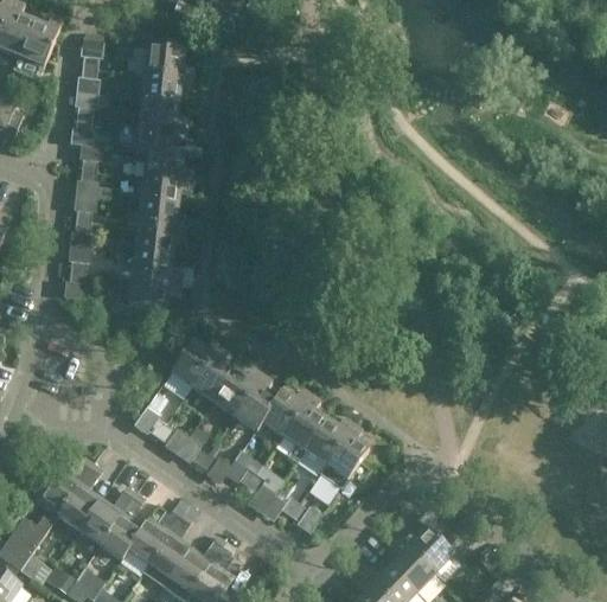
[(1,0),(0,2),(0,33),(14,1),(12,0),(1,0)]
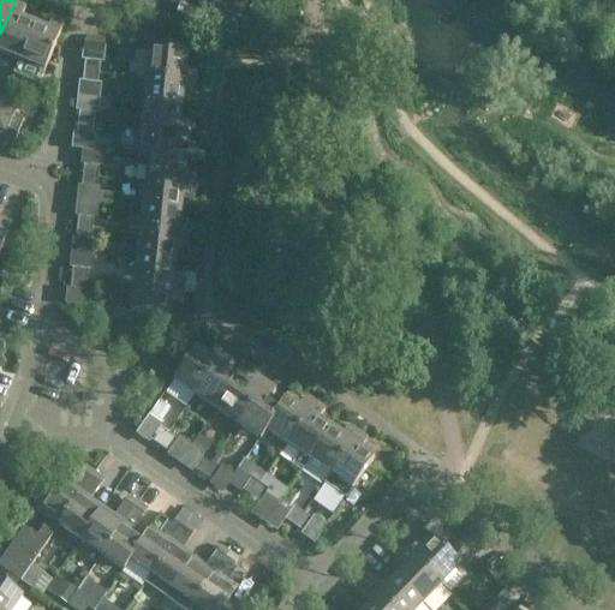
[(208,0),(240,13),(245,0),(208,0)]
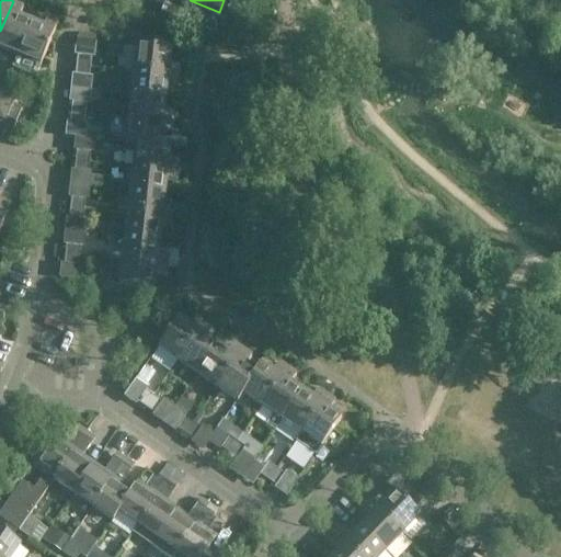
[(18,13),(22,4),(13,1),(0,31),(0,44),(18,52),(31,19),(18,13)]
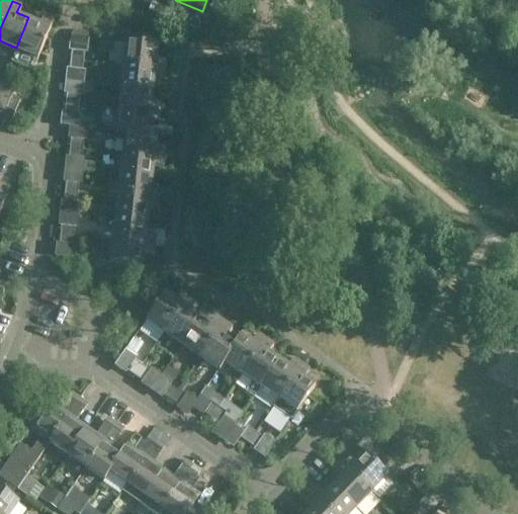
[(16,48),(23,51),(36,56),(53,17),(42,13),(39,22),(28,17),(16,48)]
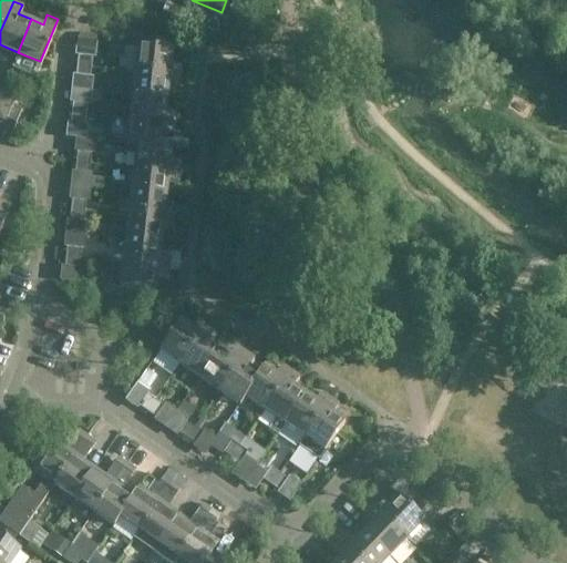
[(172,48),(135,43),(133,69),(178,74),(179,63),(169,62),(172,48)]
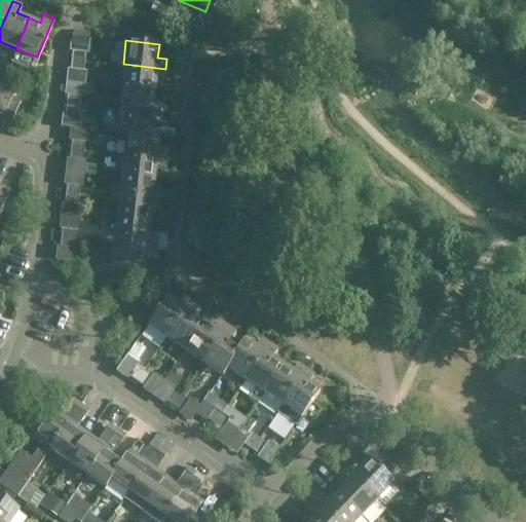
[(70,58),(83,59),(84,49),(71,48),(70,58)]
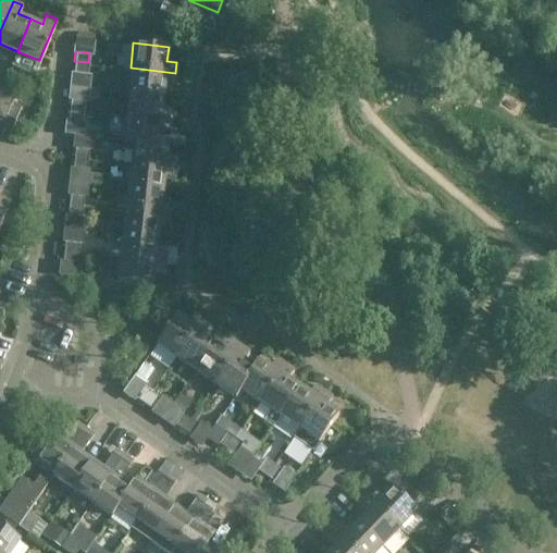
[(87,72),(88,62),(74,61),(73,71),(87,72)]
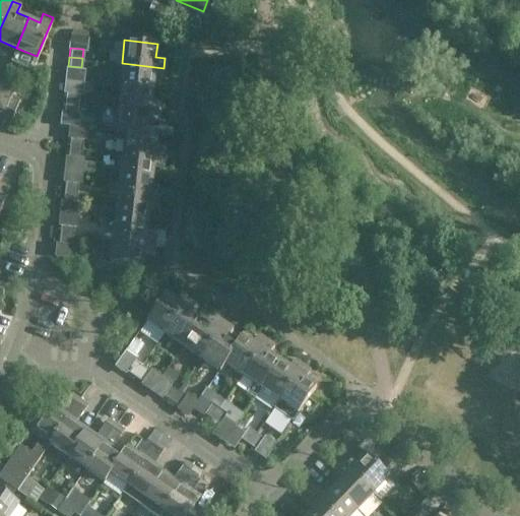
[(153,76),(163,77),(164,68),(122,63),(120,84),(152,87),(153,76)]
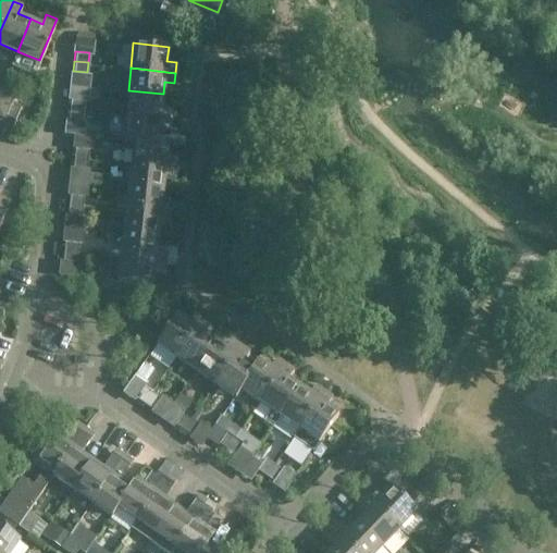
[(171,109),(161,108),(163,94),(128,90),(125,113),(170,119),(171,109)]
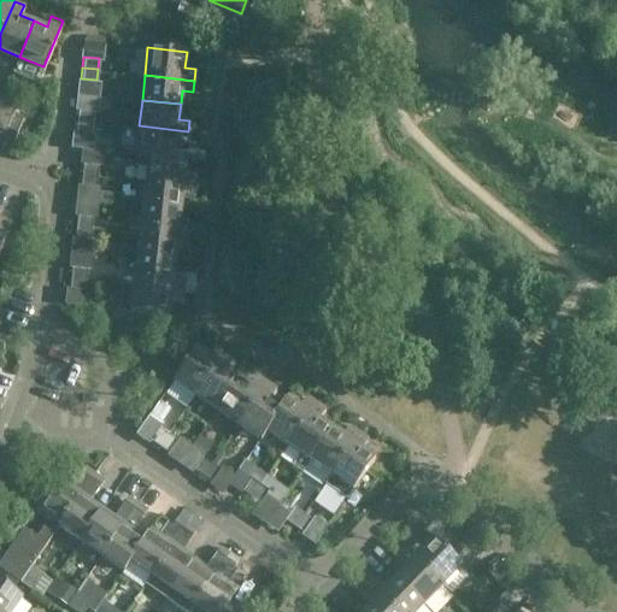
[(77,119),(92,121),(93,110),(78,109),(77,119)]
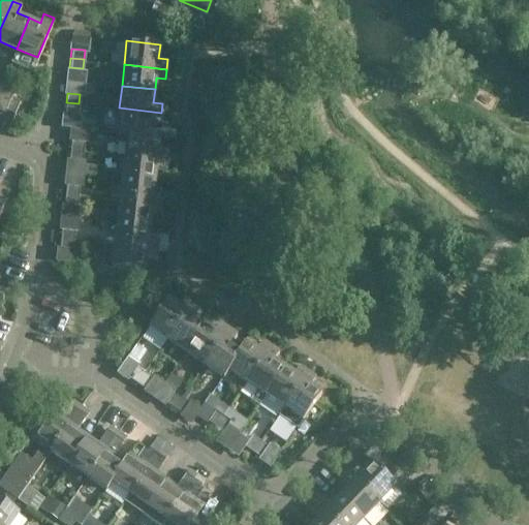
[(19,99),(10,95),(5,107),(13,112),(19,99)]
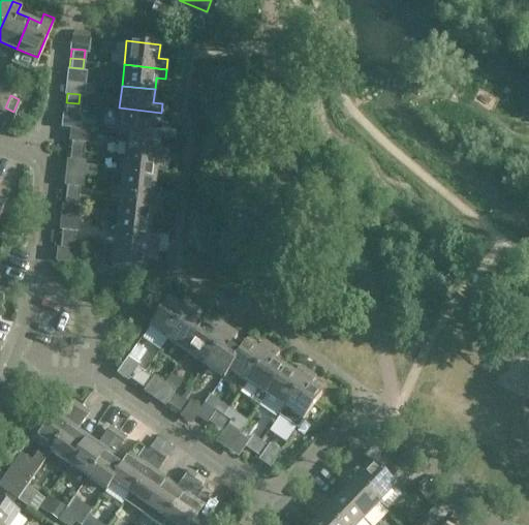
[(78,114),(79,103),(66,102),(65,112),(78,114)]
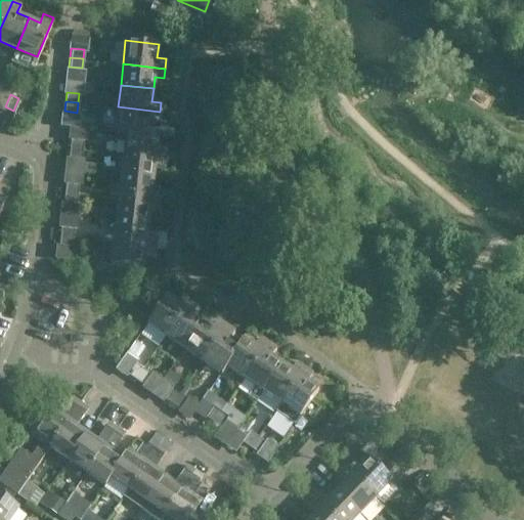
[(118,106),(116,130),(125,131),(125,130),(148,133),(148,131),(149,120),(159,122),(160,112),(118,106)]
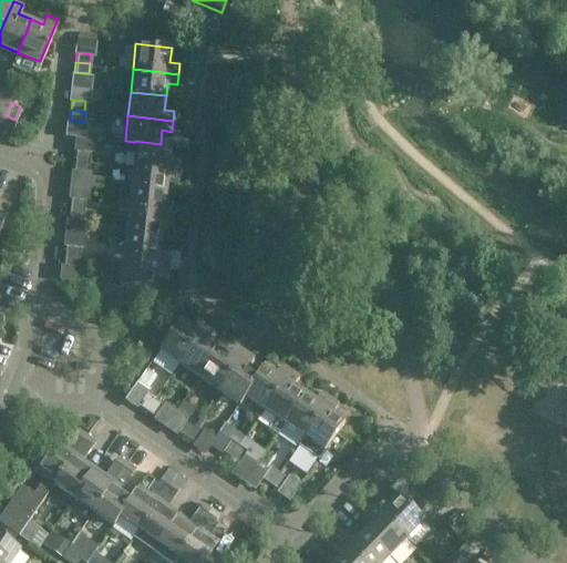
[(125,141),(124,149),(134,150),(133,165),(178,170),(179,160),(169,159),(171,144),(161,142),(161,144),(135,141),(135,142),(125,141)]
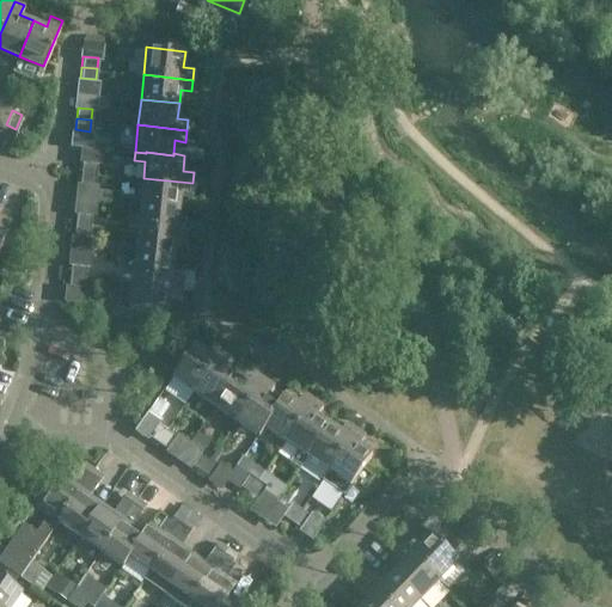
[(81,171),(102,173),(103,161),(83,159),(81,171)]
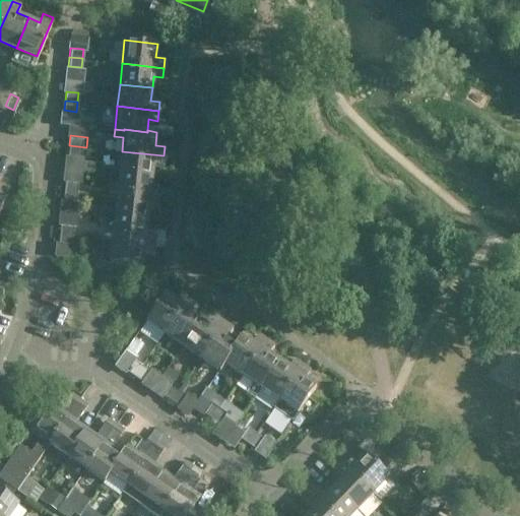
[(85,156),(86,147),(69,145),(68,154),(85,156)]
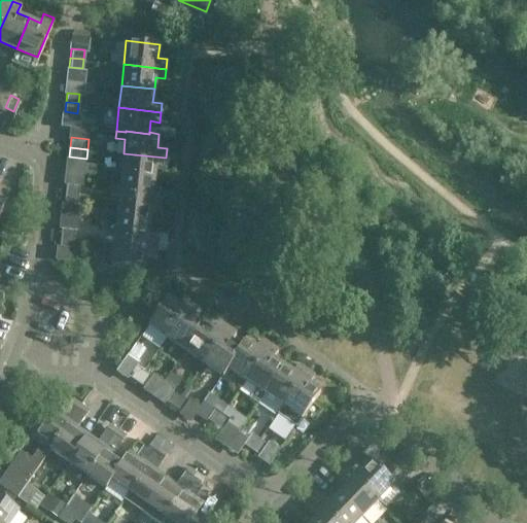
[(155,166),(165,167),(166,158),(124,153),(120,175),(153,179),(155,166)]
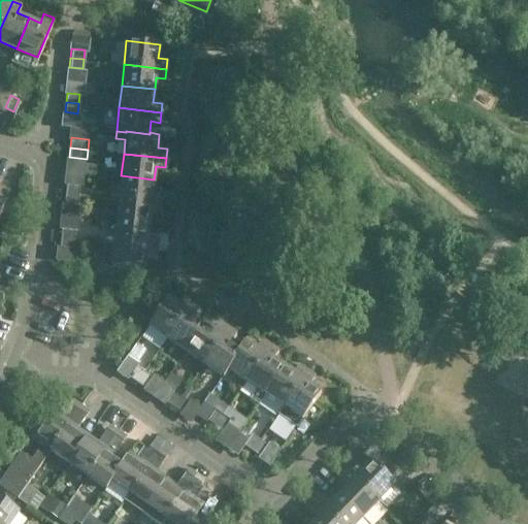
[(85,162),(84,170),(94,171),(95,163),(85,162)]
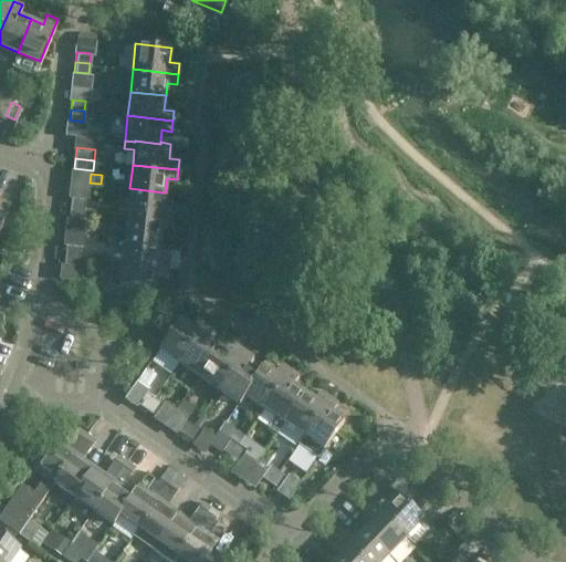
[(174,206),(164,205),(165,193),(129,188),(127,212),(173,218),(174,206)]
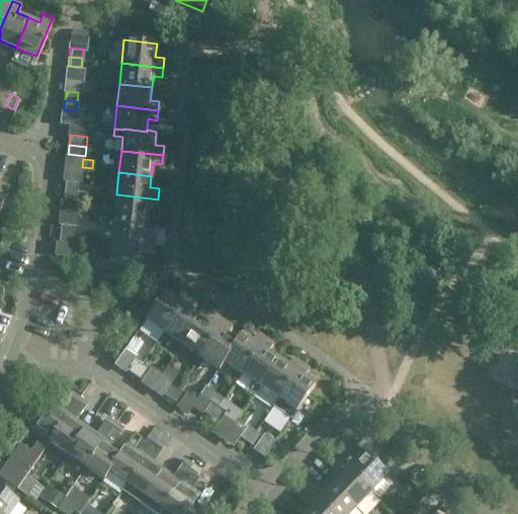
[(64,188),(81,189),(82,180),(65,178),(64,188)]
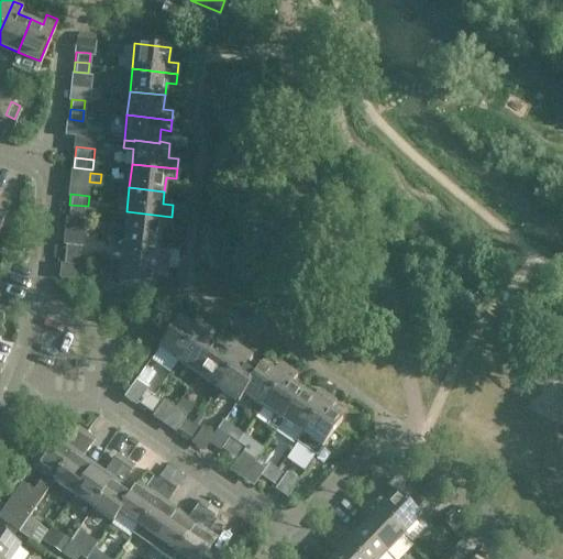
[(87,216),(88,206),(69,205),(68,215),(87,216)]
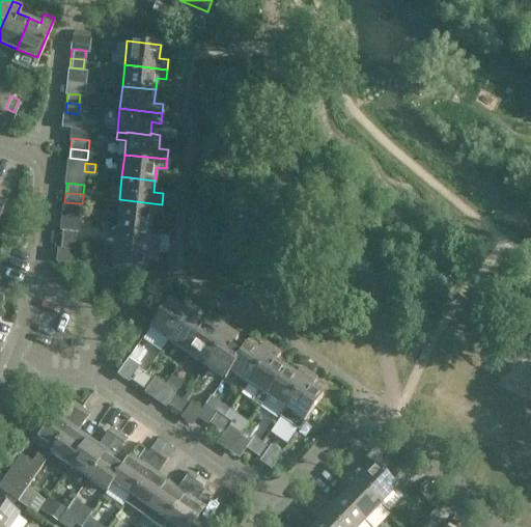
[(151,212),(161,213),(162,204),(119,199),(116,221),(150,224),(151,212)]
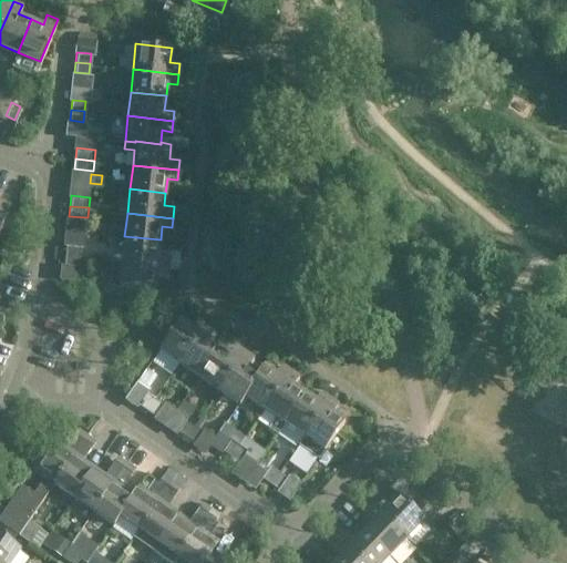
[(168,254),(158,253),(161,239),(124,236),(122,259),(122,260),(167,265),(168,254)]
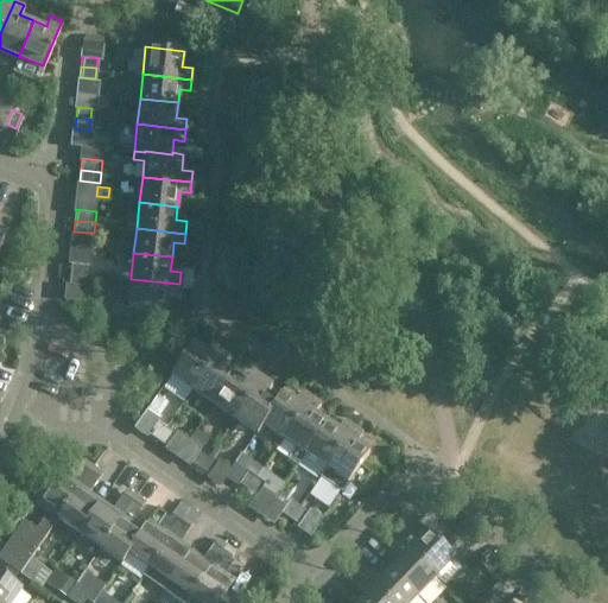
[(69,271),(89,273),(90,262),(70,260),(69,271)]
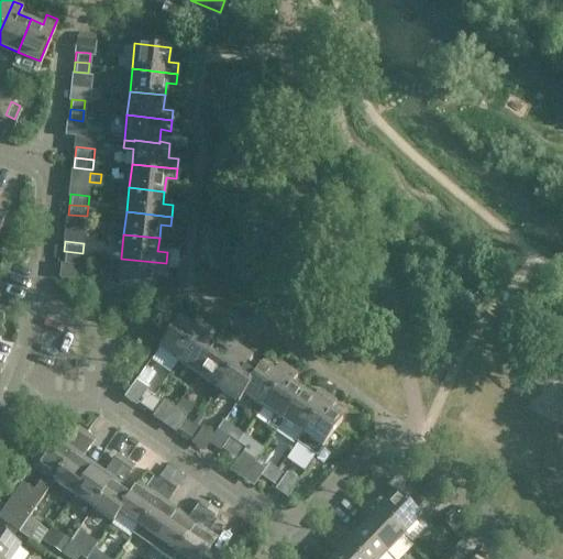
[(81,263),(83,253),(64,251),(63,261),(81,263)]
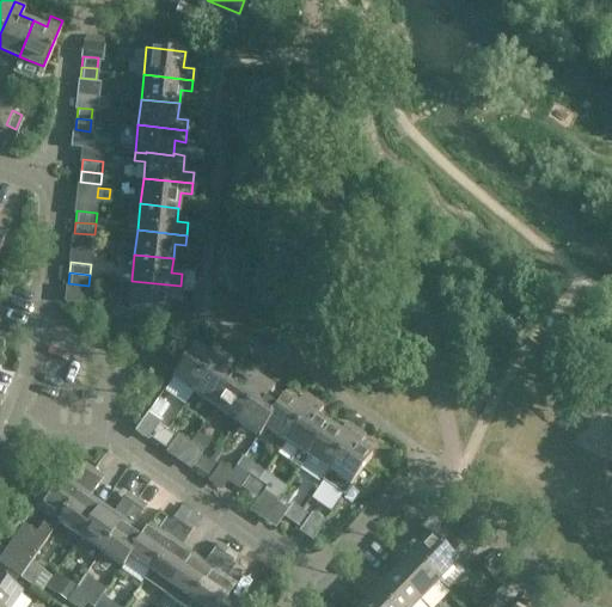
[(121,279),(118,306),(129,307),(155,310),(167,311),(169,295),(179,296),(181,286),(132,281),(132,280),(121,279)]
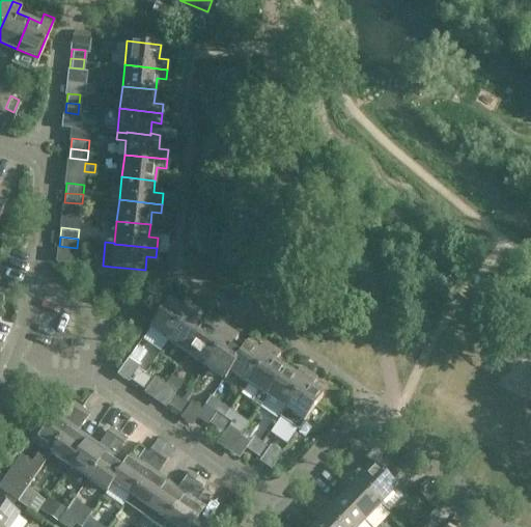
[(149,325),(167,337),(192,302),(185,298),(179,305),(168,298),(149,325)]
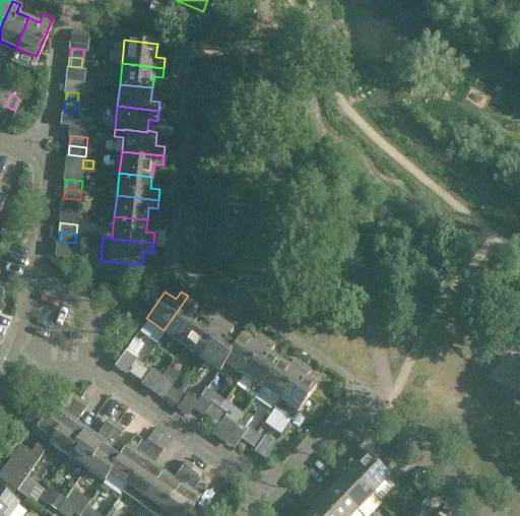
[(188,296),(164,330),(182,343),(201,316),(191,310),(196,302),(188,296)]
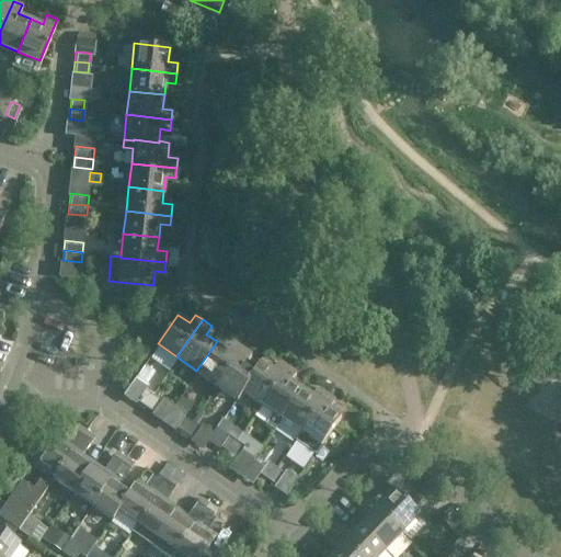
[(217,341),(196,371),(216,384),(242,347),(233,341),(228,350),(217,341)]
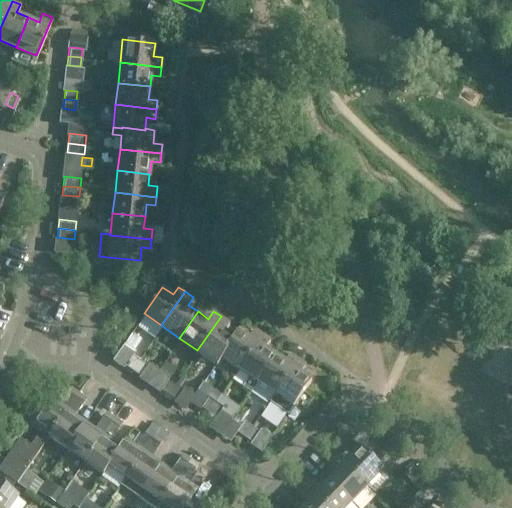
[(222,356),(220,355),(234,336),(233,336),(224,329),(229,322),(221,316),(197,350),(216,363),(222,356)]
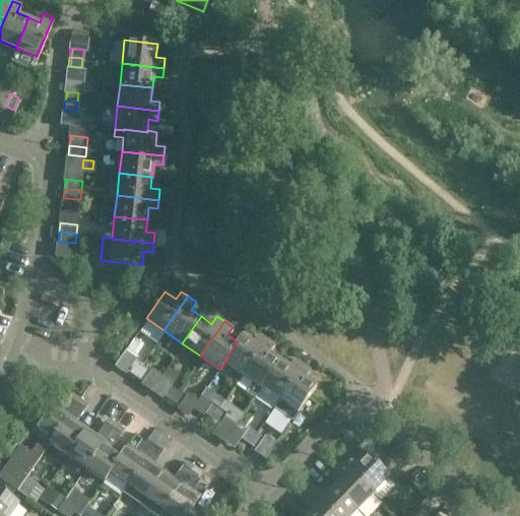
[(238,341),(223,361),(225,362),(243,374),(266,338),(258,333),(253,340),(242,333),(237,341),(238,341)]
